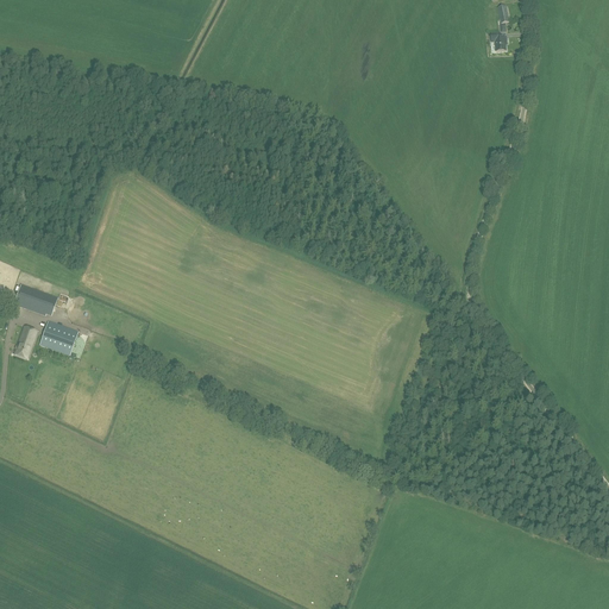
[(507,6),(498,8),(501,24),(509,23),(507,6)]
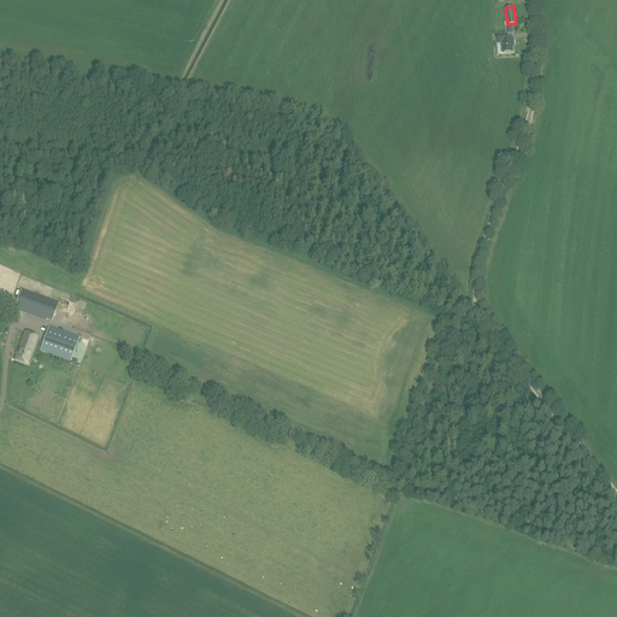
[(501,53),(512,52),(512,45),(513,45),(512,37),(506,39),(506,34),(497,34),(498,43),(501,42),(501,53)]
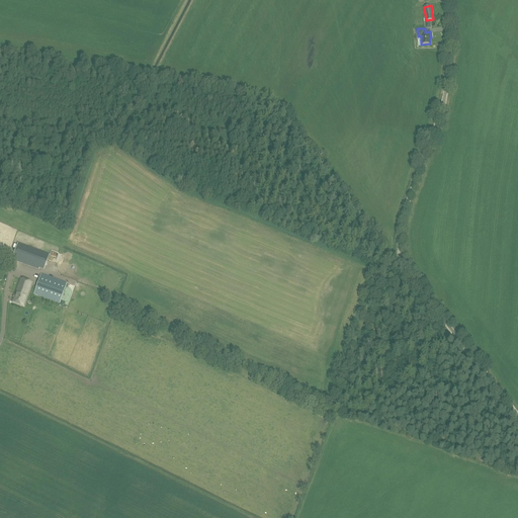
[(12,259),(38,268),(38,267),(42,268),(48,255),(18,244),(12,259)]
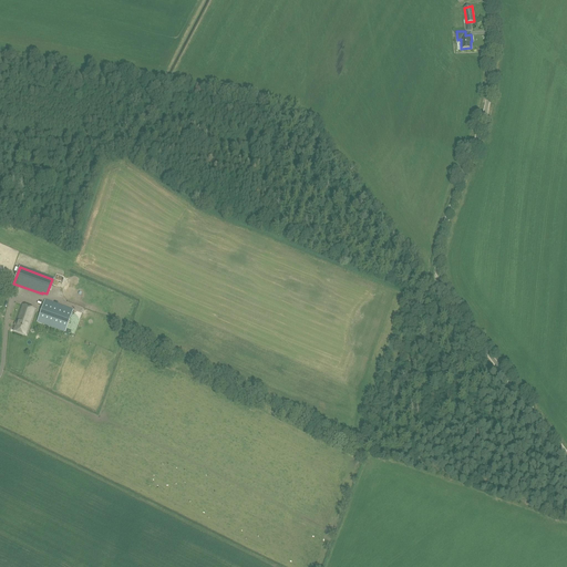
[(72,310),(44,300),(37,322),(64,332),(72,310)]
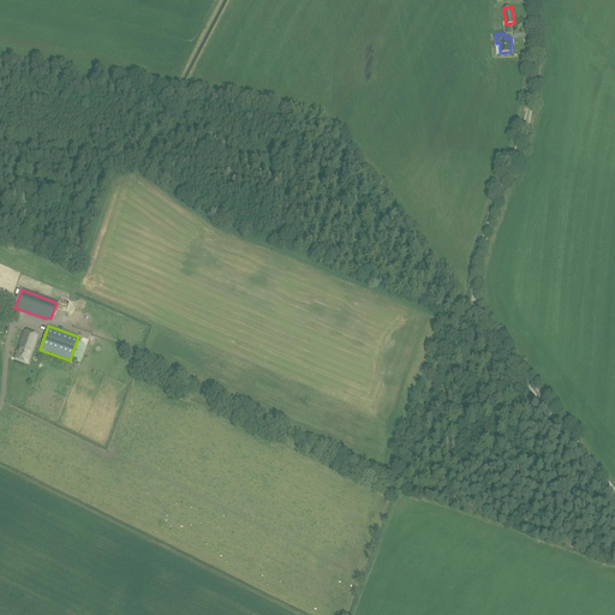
[(28,364),(39,335),(24,330),(13,358),(28,364)]
